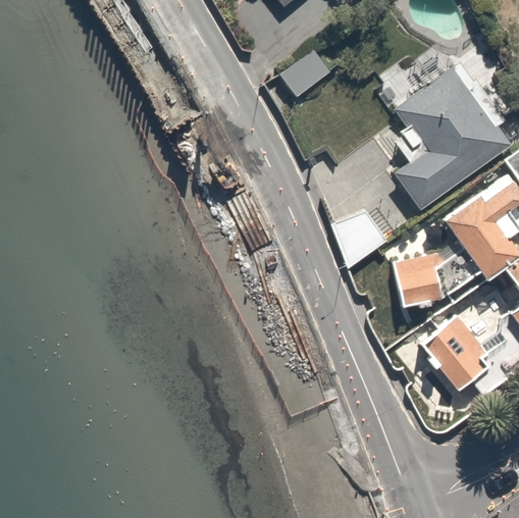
[(275,0),(281,8),(293,0),(275,0)]
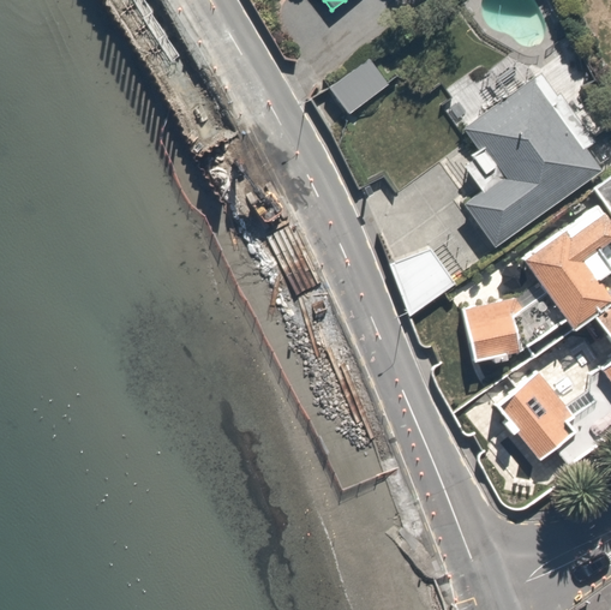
[(364,57),(354,55),(331,76),(330,85),(348,108),(360,109),(383,90),(383,81),(364,57)]
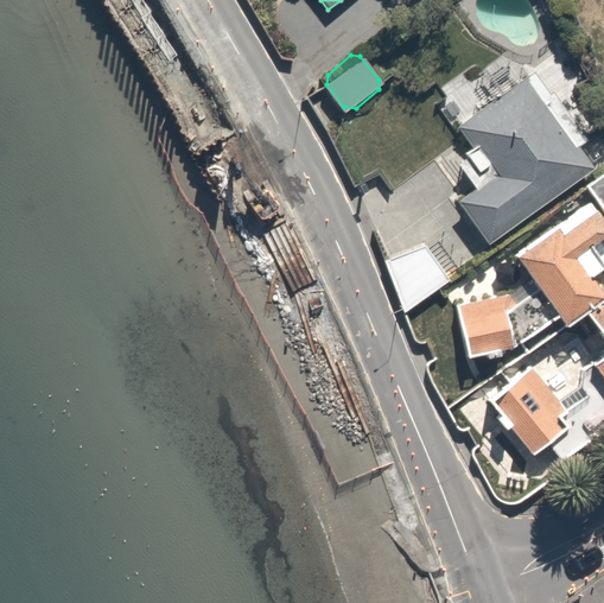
[(578,148),(517,70),(457,118),(477,144),(456,160),(476,186),(459,200),(497,247),(603,164),(603,147),(595,135),(578,148)]
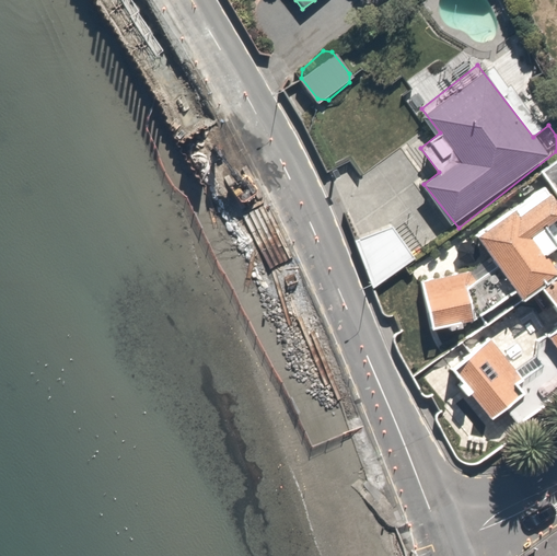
[(556,195),(547,182),(476,235),(529,304),(547,290),(556,302),(556,336),(553,339),(556,346),(556,258),(542,239),(556,226),(556,195)]
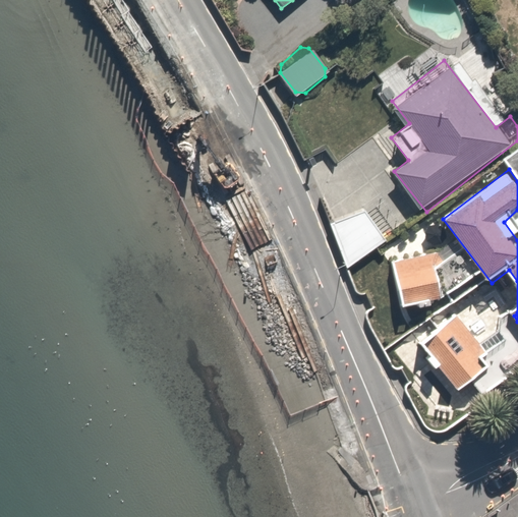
[(367,206),(327,220),(342,262),(383,247),(367,206)]
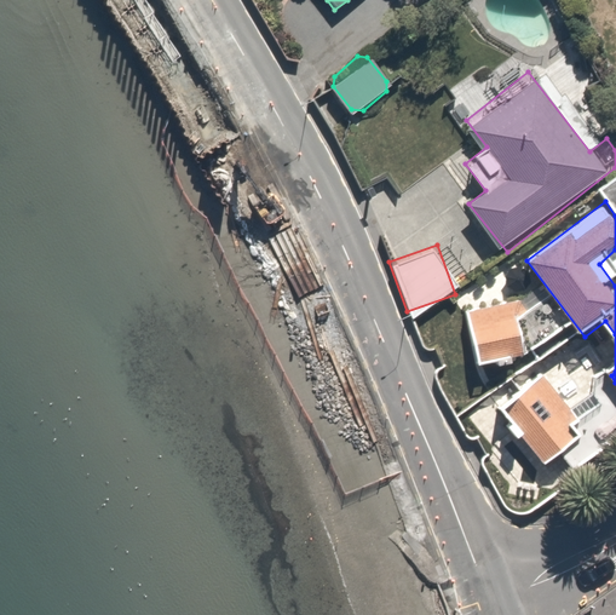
[(518,326),(517,316),(527,315),(522,294),(466,305),(478,365),(485,362),(488,369),(517,363),(516,356),(534,352),(528,325),(518,326)]
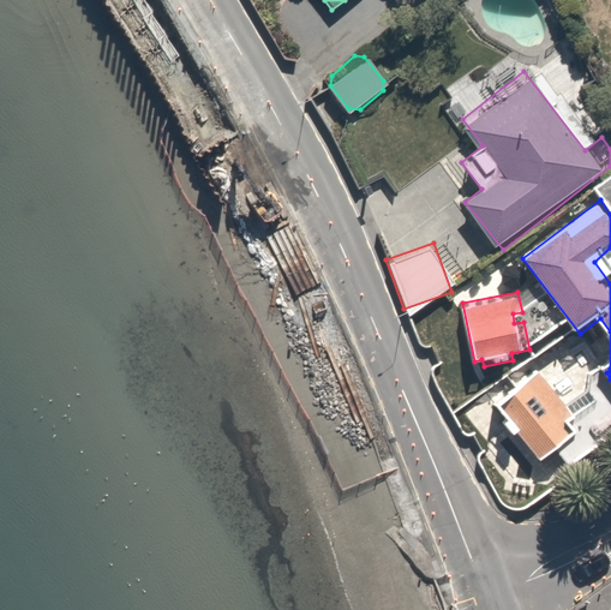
[(550,362),(498,405),(547,462),(610,407),(588,381),(564,400),(556,390),(567,381),(550,362)]
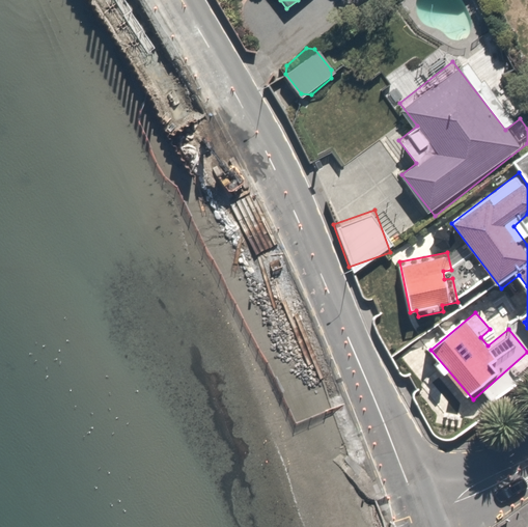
All buildings are outlined.
